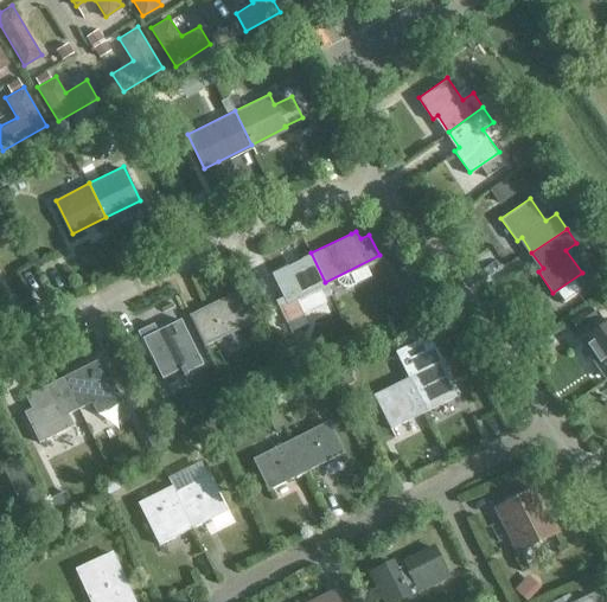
[(311,253),(272,271),(283,295),(275,299),(286,320),(302,312),(300,307),(324,296),(319,286),(325,282),(311,253)]
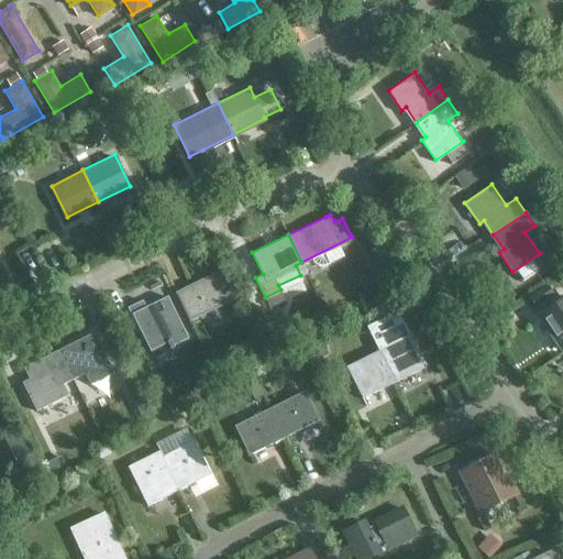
[(221,267),(175,291),(189,320),(235,297),(221,267)]
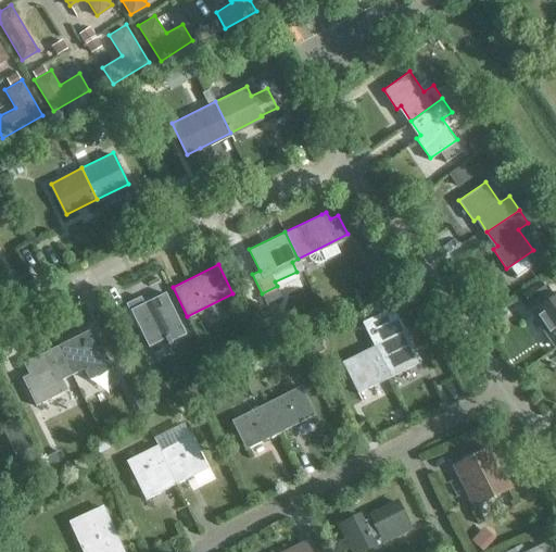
[(140,295),(125,302),(140,334),(141,334),(148,346),(165,337),(167,341),(186,333),(165,290),(143,301),(140,295)]
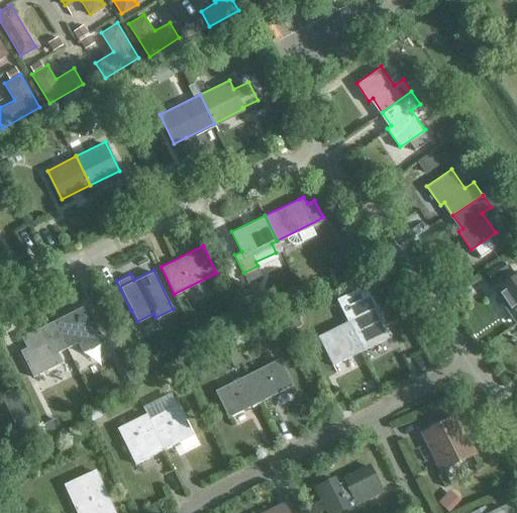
[(516,274),(498,288),(510,307),(515,304),(516,307),(516,274)]
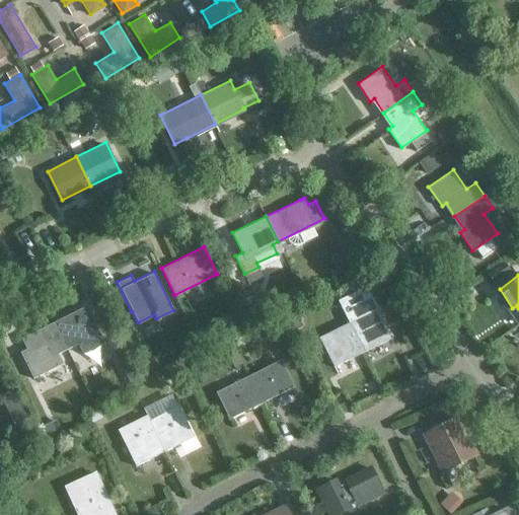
[(87,305),(55,320),(68,347),(100,332),(87,305)]
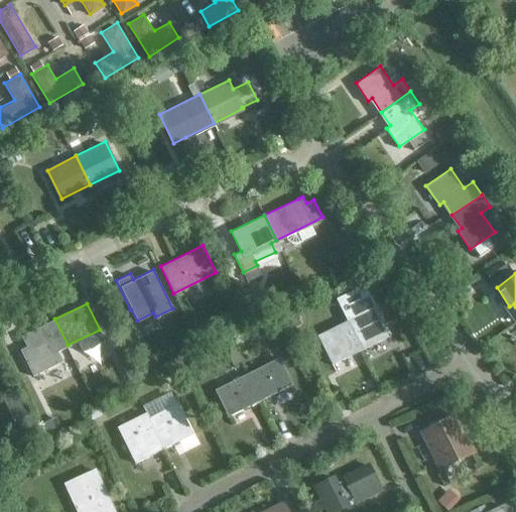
[(348,320),(362,348),(391,333),(377,304),(348,320)]
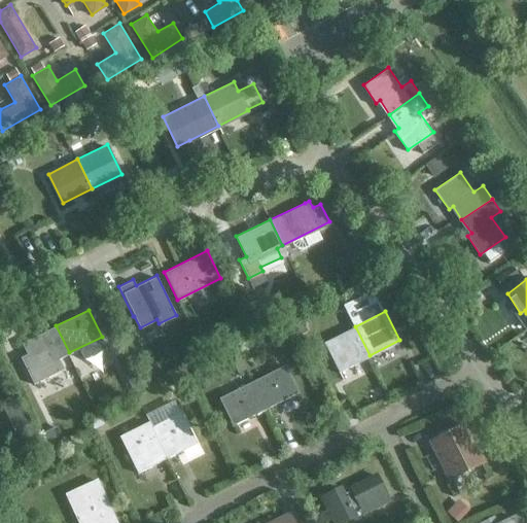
[(69,352),(56,325),(23,342),(29,354),(24,356),(35,381),(64,368),(59,357),(69,352)]
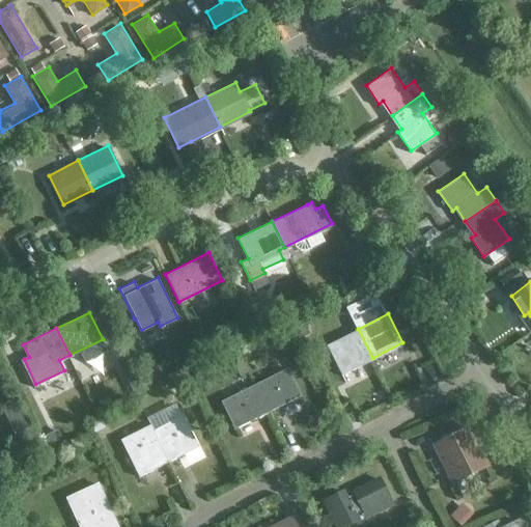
[(372,358),(358,329),(328,344),(342,373),(372,358)]
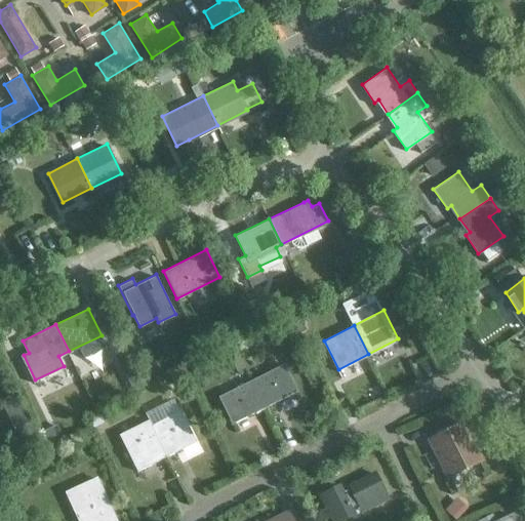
[(251,379),(265,406),(297,390),(284,363),(251,379)]
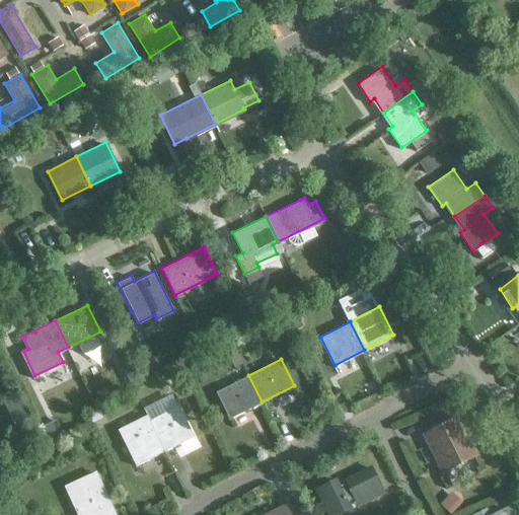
[(229,418),(262,401),(248,375),(216,391),(229,418)]
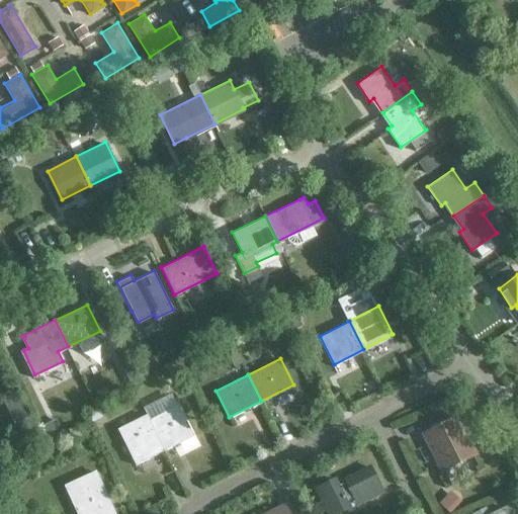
[(148,413),(147,413),(165,449),(193,435),(179,405),(150,418),(148,413)]
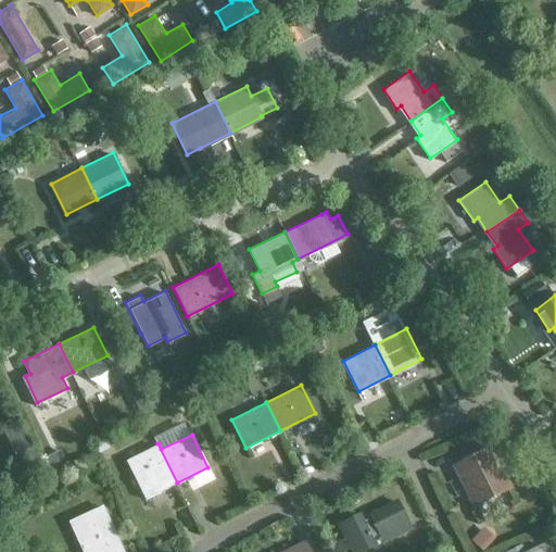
[(126,459),(142,492),(146,498),(162,490),(159,484),(163,481),(166,488),(177,483),(158,443),(126,459)]
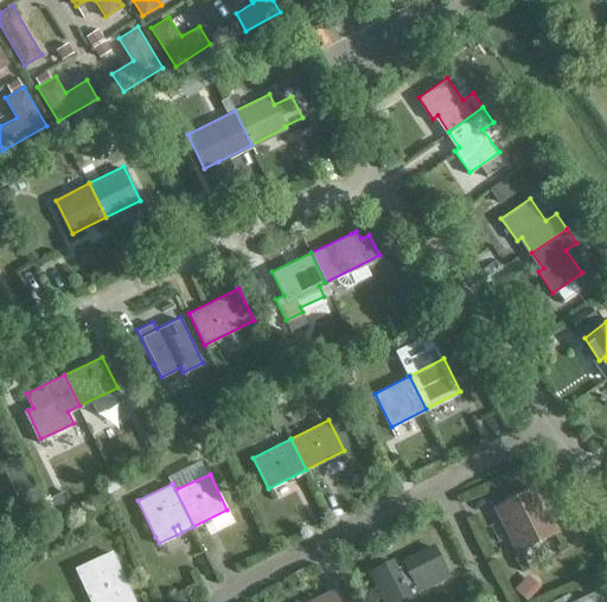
[(512,552),(555,531),(534,488),(491,510),(512,552)]
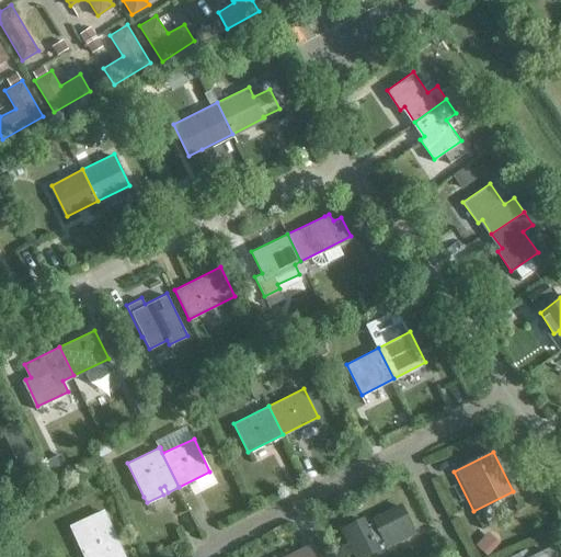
[(404,535),(416,530),(403,504),(367,522),(365,516),(345,525),(362,556),(363,556),(381,547),(377,540),(401,527),(404,535)]
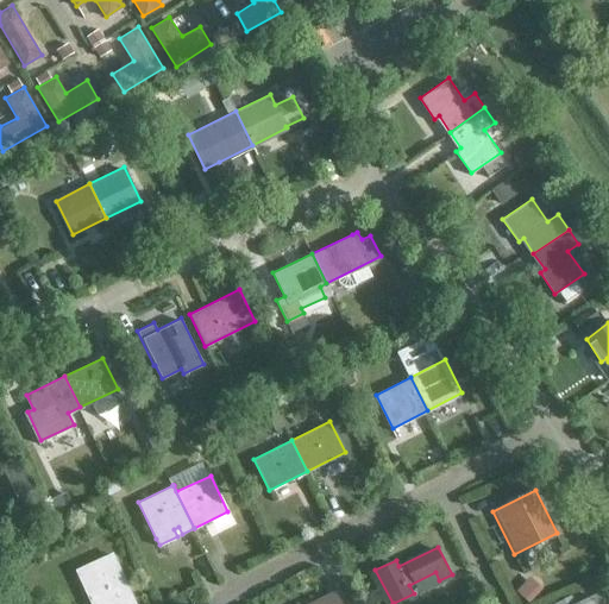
[(96,603),(136,603),(113,553),(77,568),(92,601),(95,598),(96,603)]
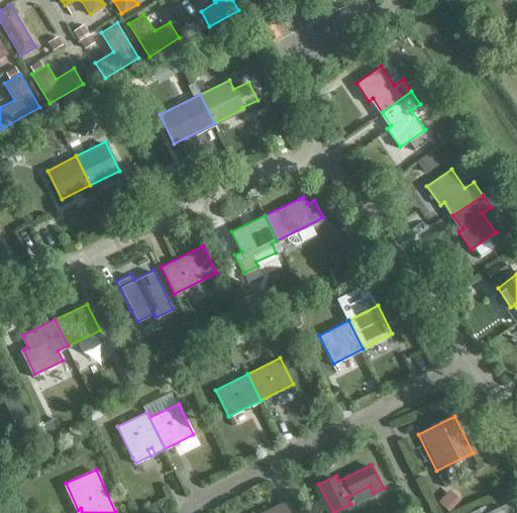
[(291,512),(285,501),(262,512),(291,512)]
